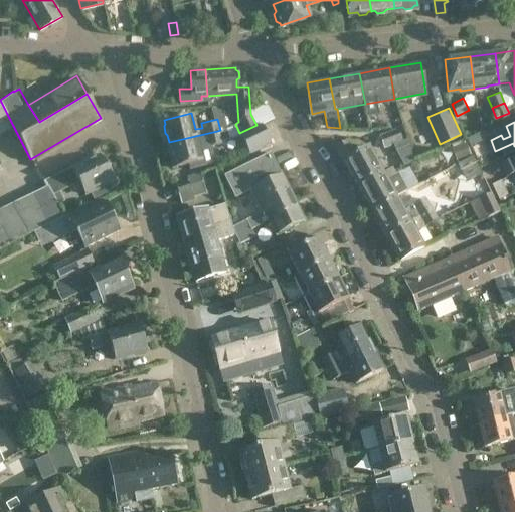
[(256,126),(256,125),(239,133),(248,152),(262,147),(261,146),(271,141),(262,123),(256,126)]
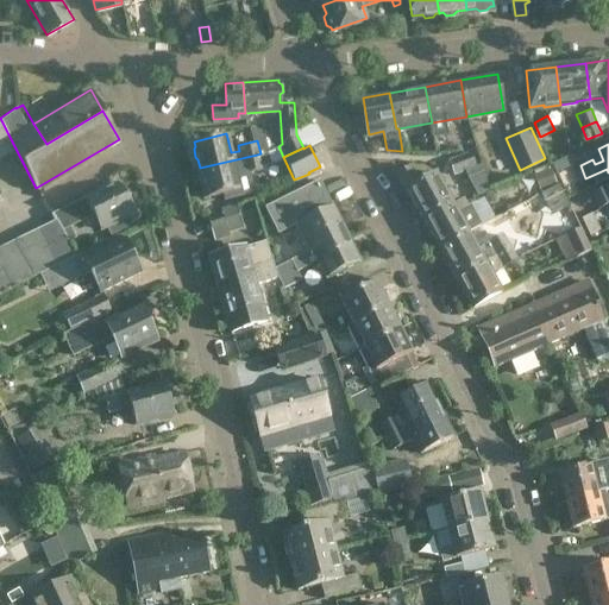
[(471,147),(459,152),(465,168),(477,163),(471,147)]
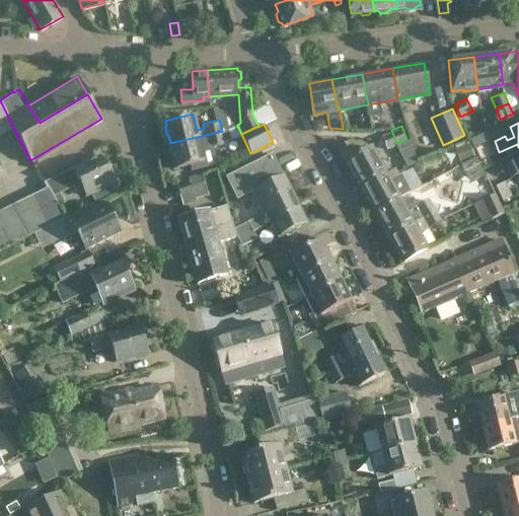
[(396,143),(391,130),(383,133),(388,146),(396,143)]
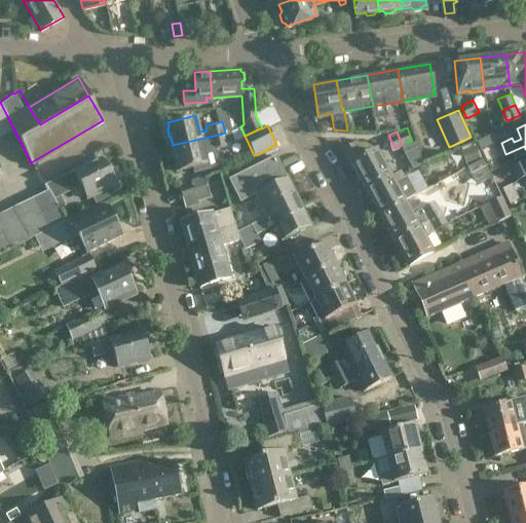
[(220,163),(215,147),(225,144),(222,134),(173,145),(175,154),(174,157),(176,163),(178,165),(179,170),(193,165),(194,170),(220,163)]
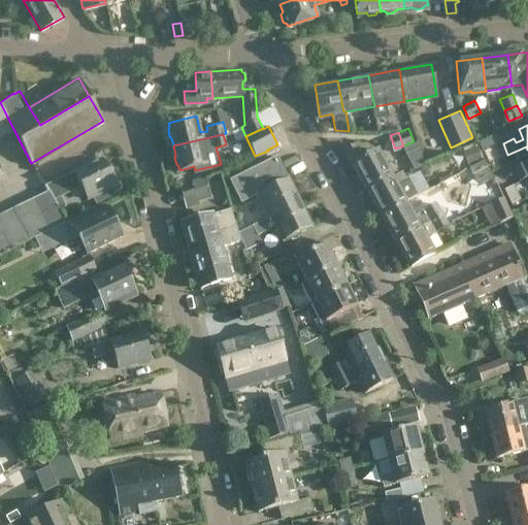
[(414,143),(403,148),(405,153),(419,148),(418,141),(414,143)]
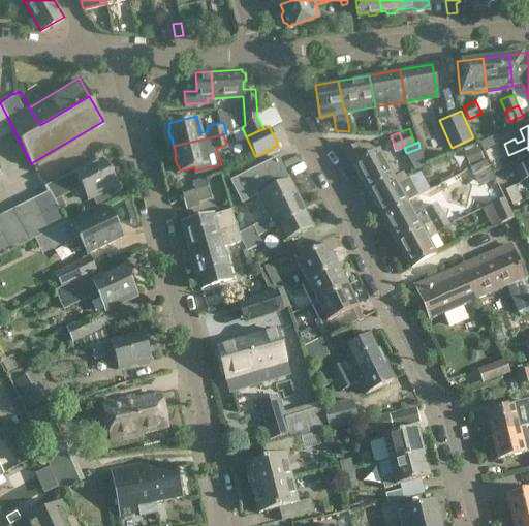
[(351,159),(362,153),(355,143),(345,149),(351,159)]
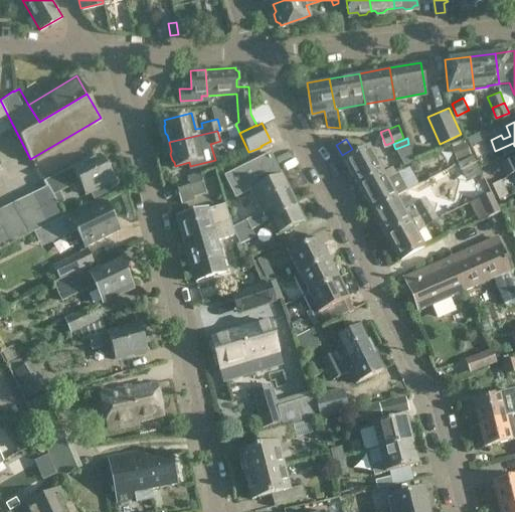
[(472,151),(467,139),(453,145),(458,157),(472,151)]
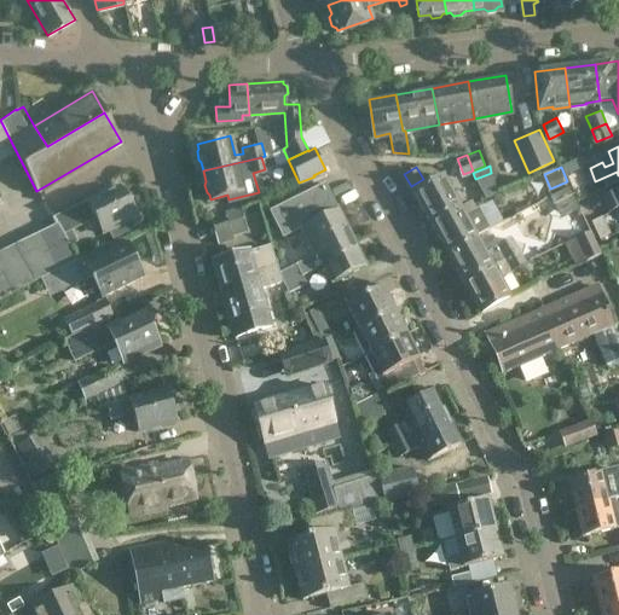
[(414,190),(428,219),(460,202),(444,173),(414,190)]
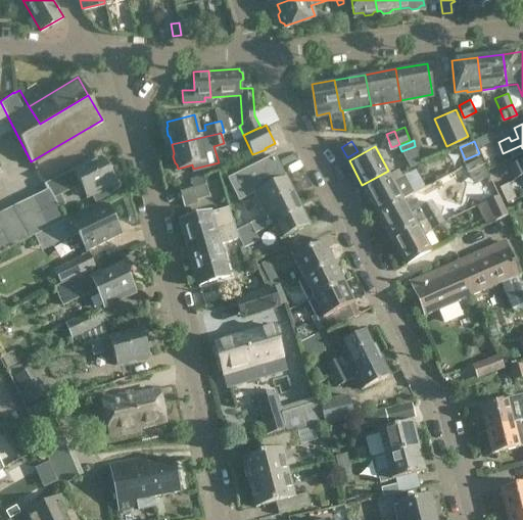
[(285,175),(274,153),(228,177),(238,199),(252,192),(252,190),(285,175)]
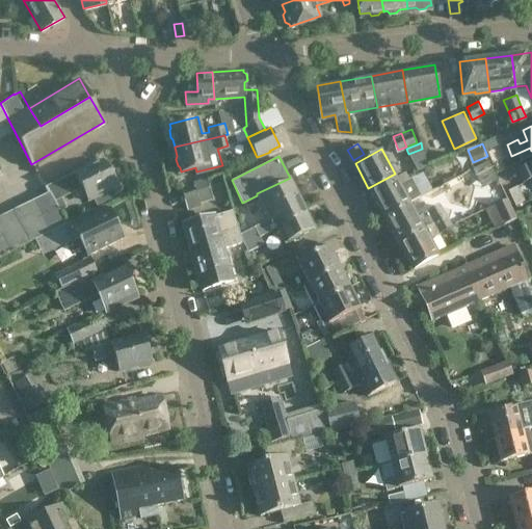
[(531,158),(519,164),(521,170),(531,165),(531,158)]
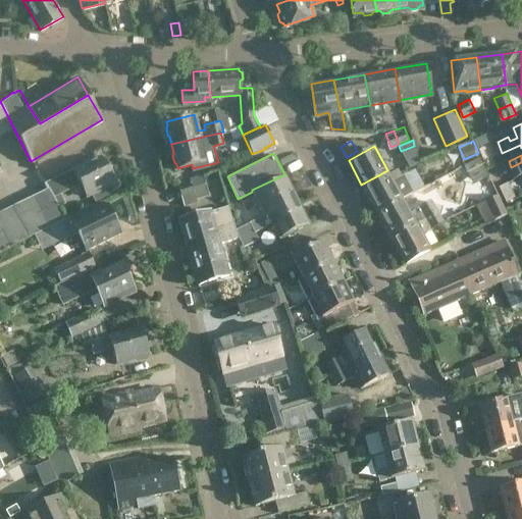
[(68,171),(45,183),(47,188),(57,208),(59,207),(64,204),(59,195),(79,185),(84,195),(113,180),(112,177),(113,174),(110,168),(107,167),(102,157),(87,164),(86,163),(73,169),(68,171)]
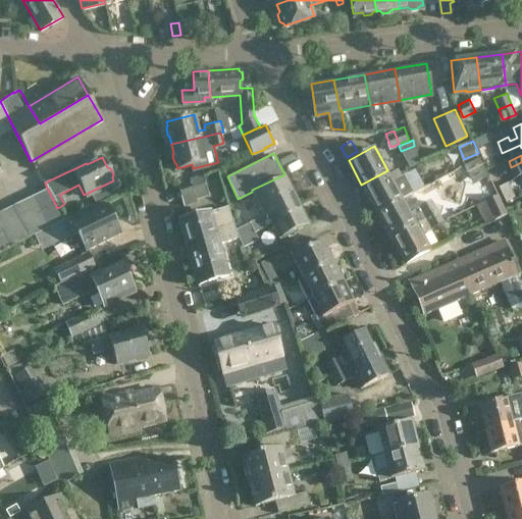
[(478,159),(458,169),(465,184),(485,173),(478,159)]
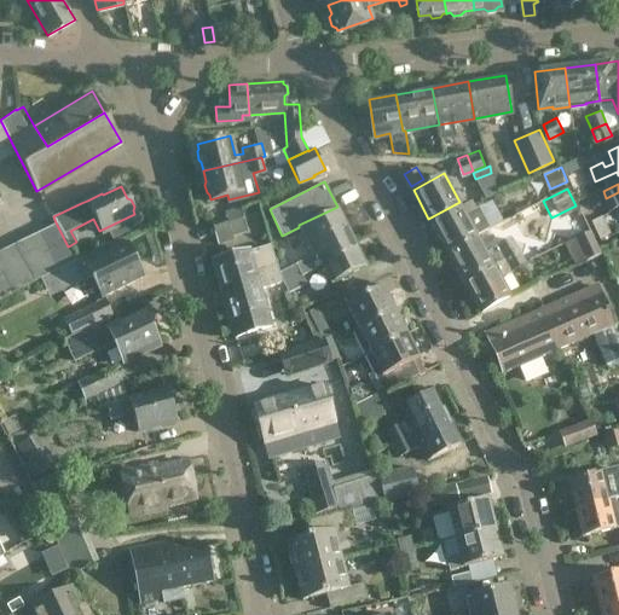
[(618,192),(606,198),(609,207),(618,202),(618,192)]
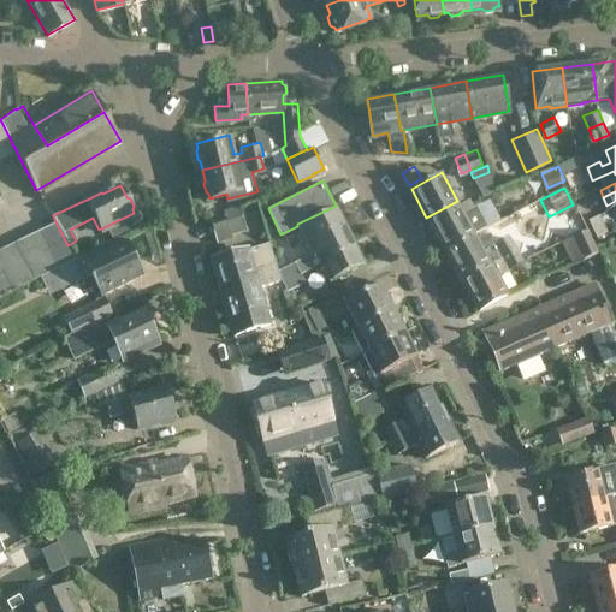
[(457,201),(426,218),(443,247),(473,230),(486,224),(475,205),(463,212),(457,201)]
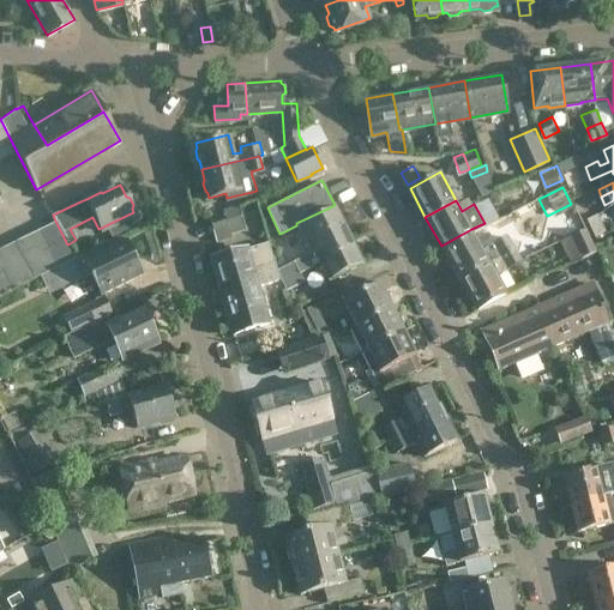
[(335,205),(296,223),(296,225),(305,241),(309,252),(315,249),(348,233),(335,205)]
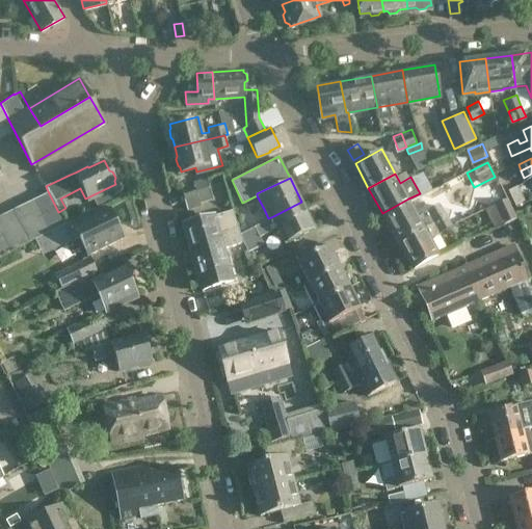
[(516,202),(526,197),(519,183),(509,187),(516,202)]
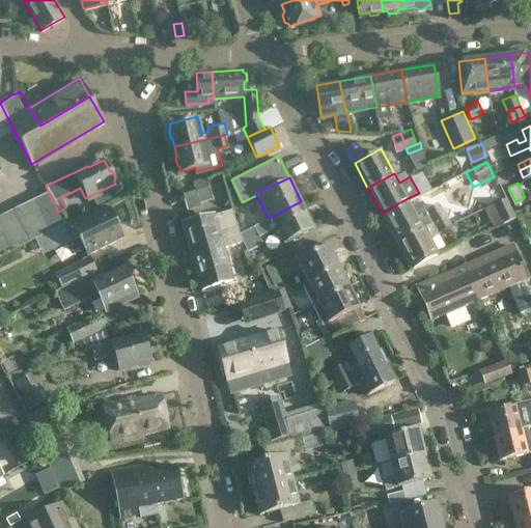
[(185,199),(197,196),(194,185),(182,188),(185,199)]
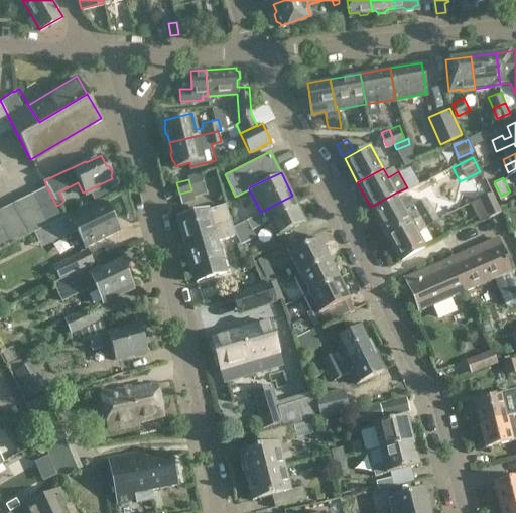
[(58,205),(56,206),(46,185),(0,208),(0,246),(43,225),(65,215),(58,205)]
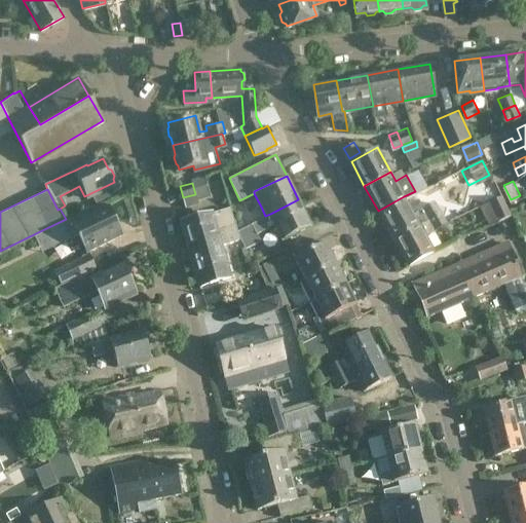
[(440,212),(435,201),(413,213),(404,196),(378,211),(392,237),(440,212)]
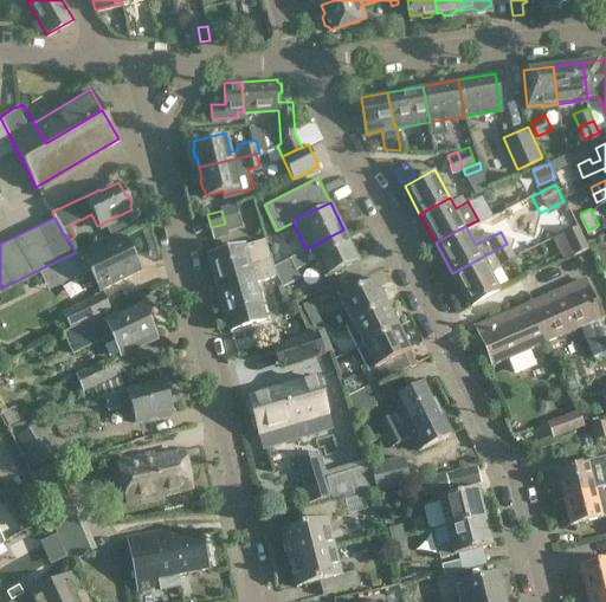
[(577,226),(563,232),(574,253),(586,247),(577,226)]
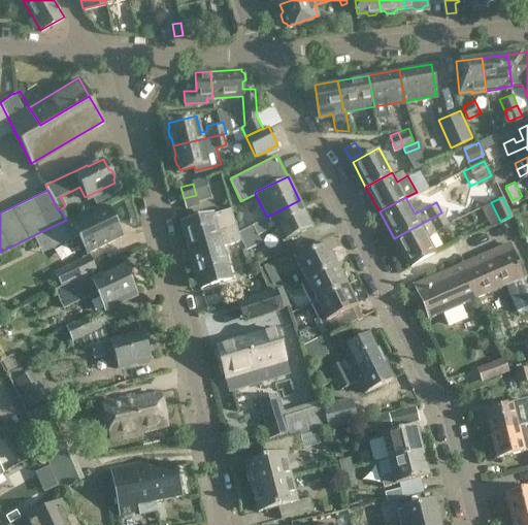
[(271,215),(273,219),(284,239),(311,225),(299,200),(271,215)]
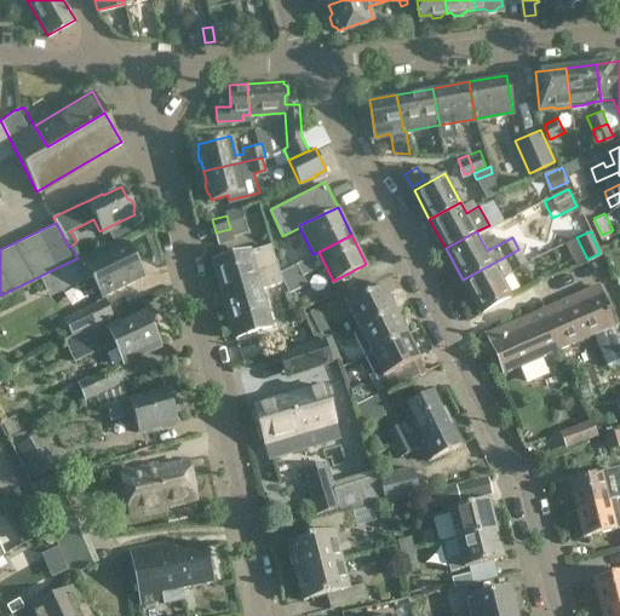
[(142,275),(126,242),(87,262),(84,254),(78,258),(52,270),(61,288),(91,274),(102,294),(142,275)]
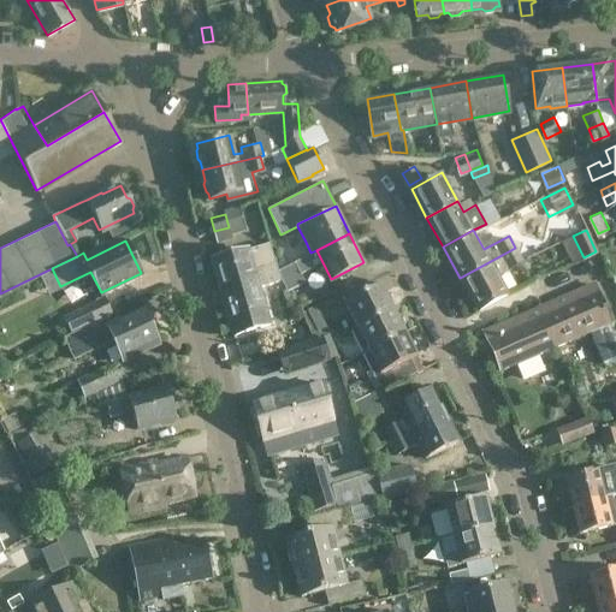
[(212,259),(219,286),(279,268),(272,241),(212,259)]
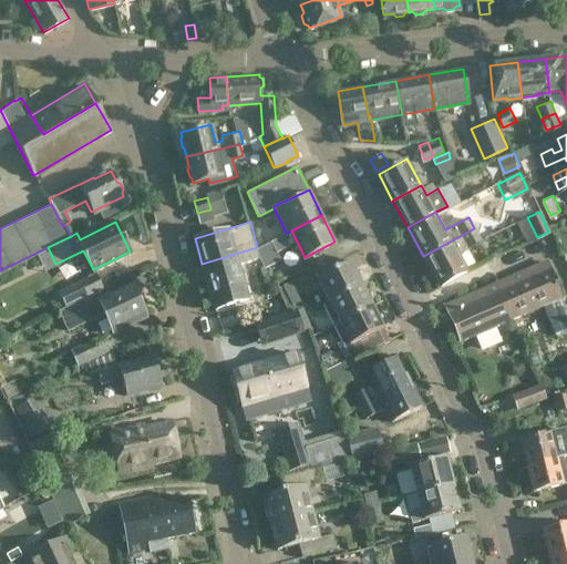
[(457,250),(480,238),(474,228),(423,256),(439,285),(467,269),(457,250)]
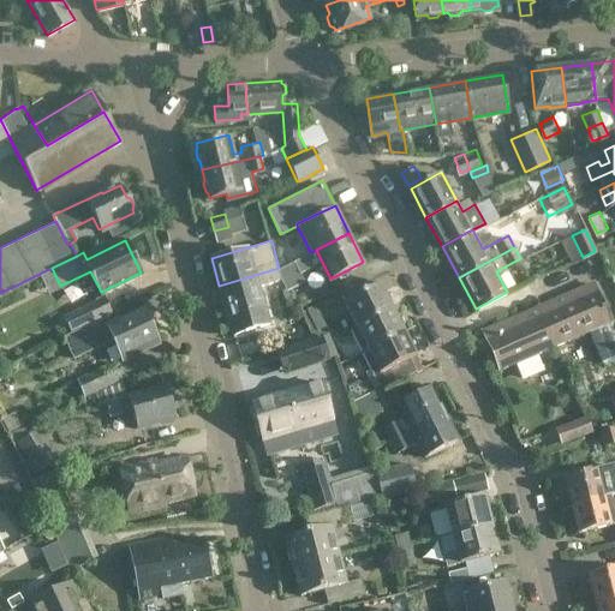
[(312,258),(318,255),(316,250),(279,268),(282,277),(287,287),(306,277),(302,269),(315,263),(312,258)]
